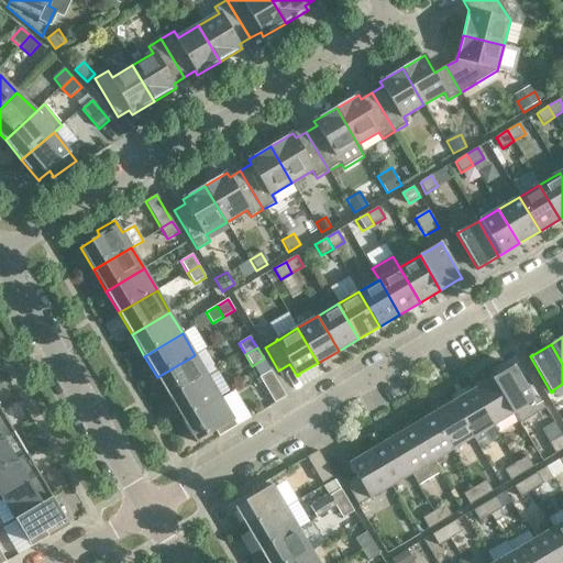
[(208,377),(195,355),(157,377),(170,399),(208,377)]
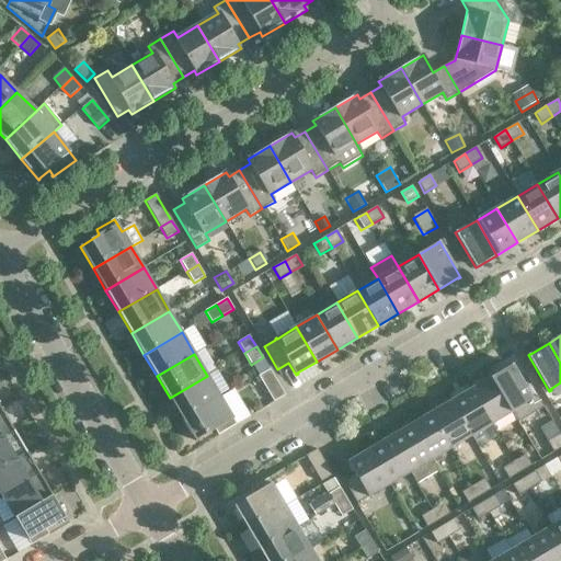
[(511,366),(491,377),(512,412),(518,423),(544,408),(537,396),(533,399),(512,365),(511,366)]
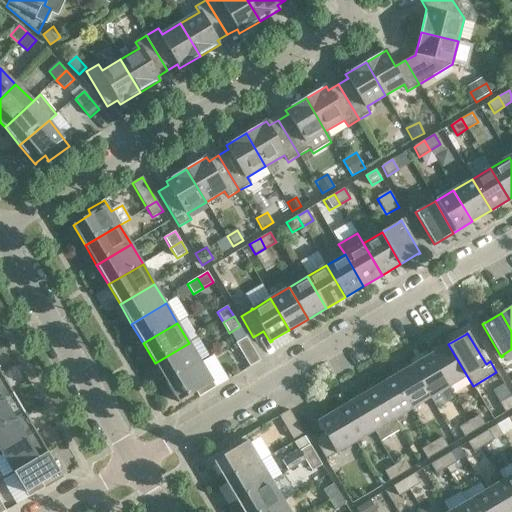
[(260,361),(246,337),(236,343),(250,367),(260,361)]
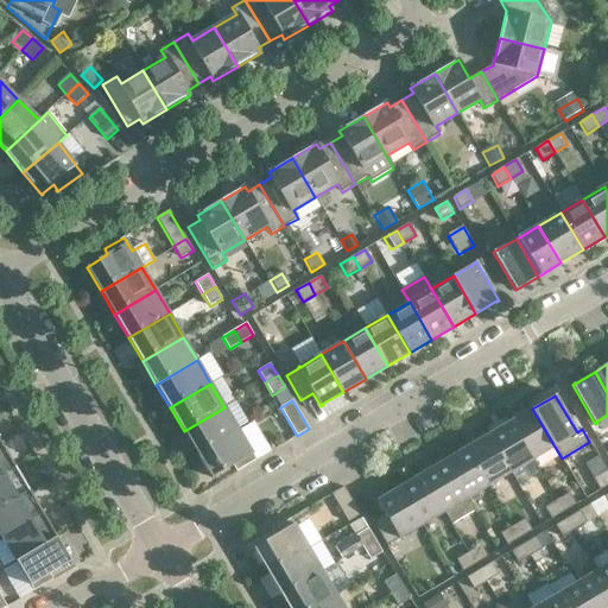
[(239,430),(225,407),(184,431),(197,455),(239,430)]
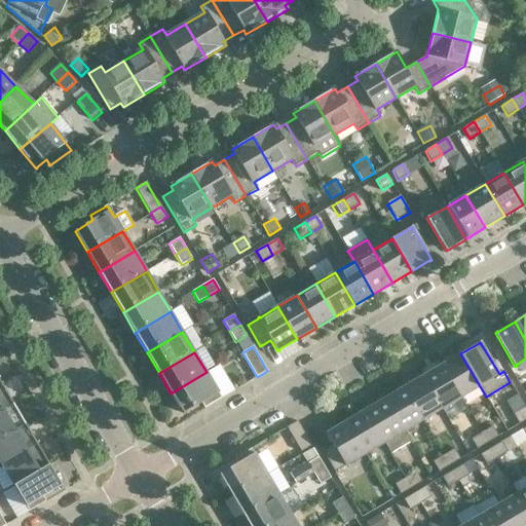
[(480,386),(460,353),(442,365),(460,398),(480,386)]
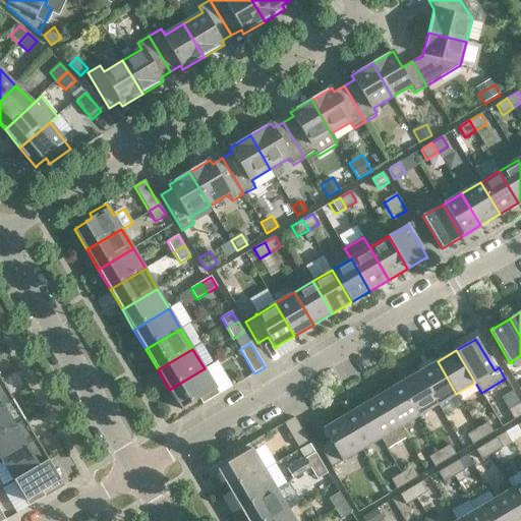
[(456,394),(438,361),(418,372),(438,405),(456,394)]
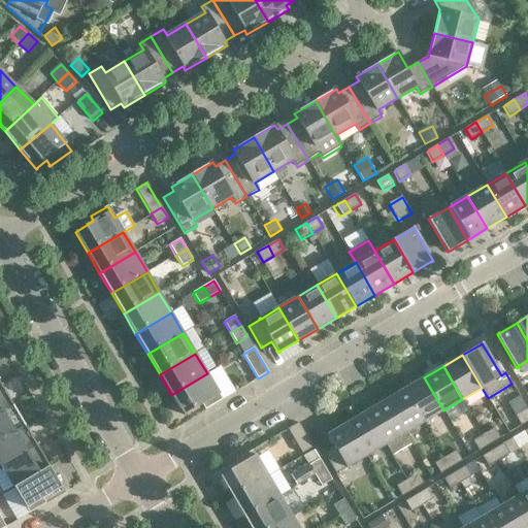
[(223,399),(207,373),(171,395),(184,416),(202,405),(205,409),(223,399)]
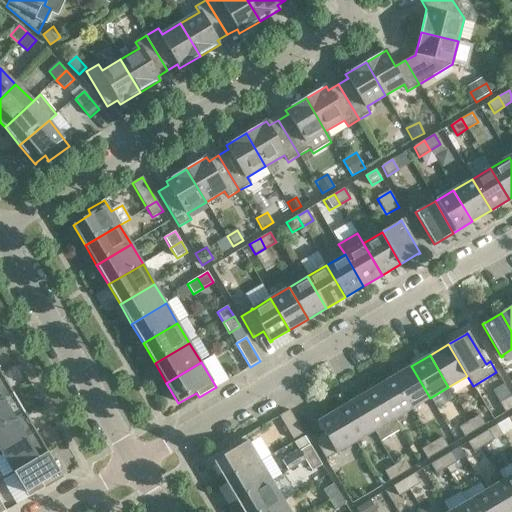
[(430,398),(411,366),(392,377),(411,409),(430,398)]
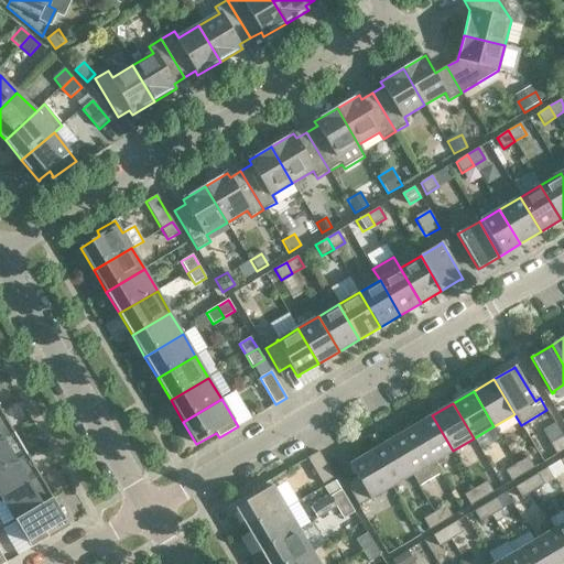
[(0,442),(14,434),(1,412),(0,412),(0,442)]
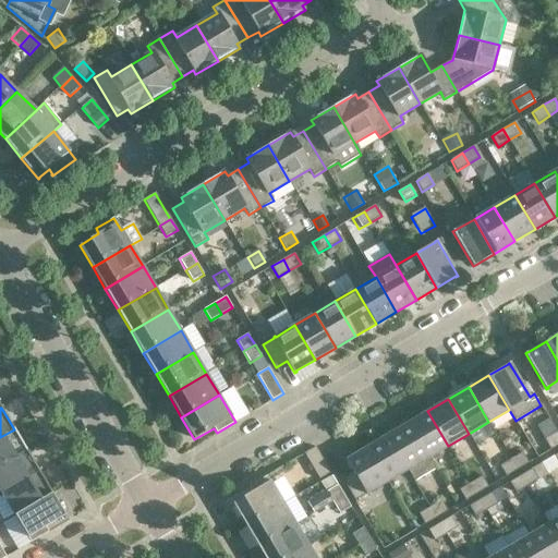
[(448,446),(427,411),(408,423),(428,458),(448,446)]
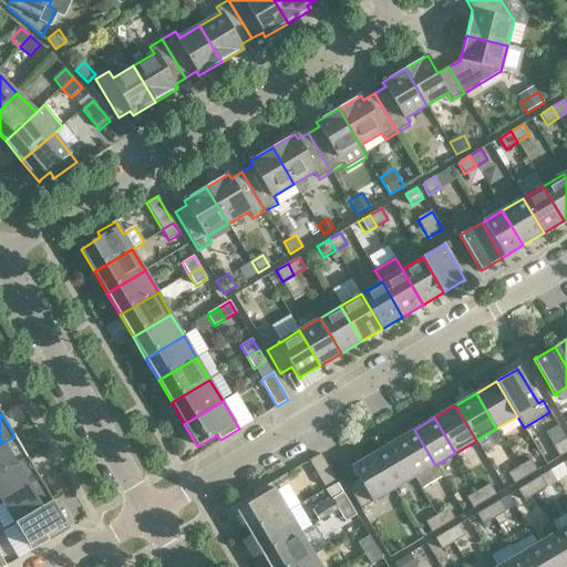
[(442,476),(435,465),(414,430),(393,443),(414,477),(421,488),(442,476)]
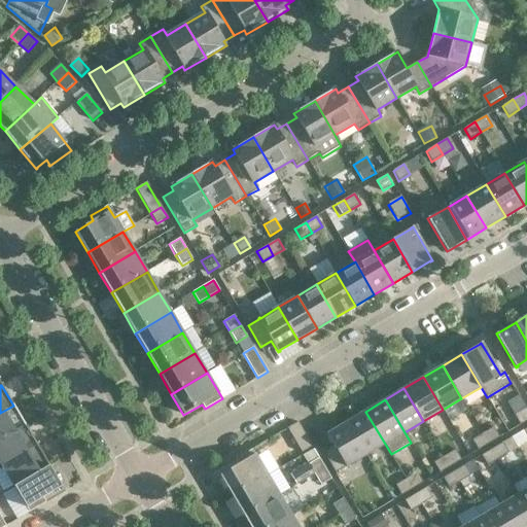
[(0,440),(25,425),(13,406),(0,413),(0,440)]
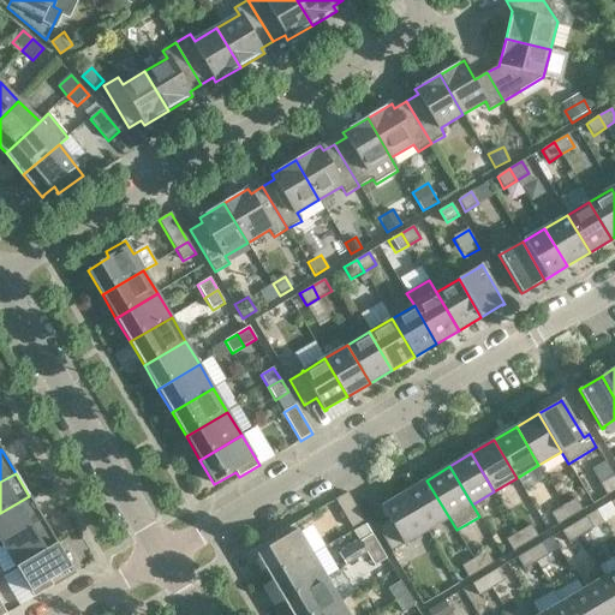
[(614,490),(614,477),(614,476),(601,483),(608,495),(614,490)]
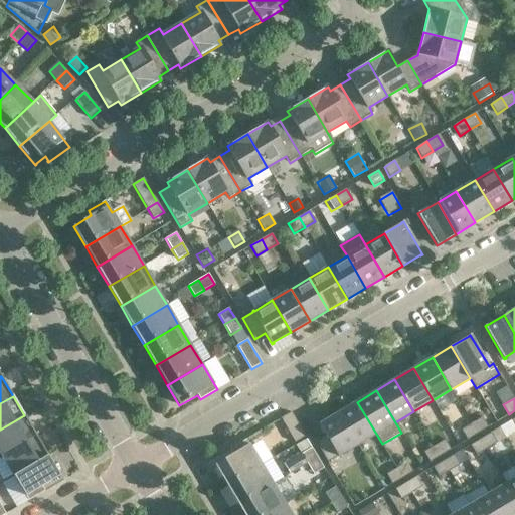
[(376,434),(357,402),(339,413),(358,445),(376,434)]
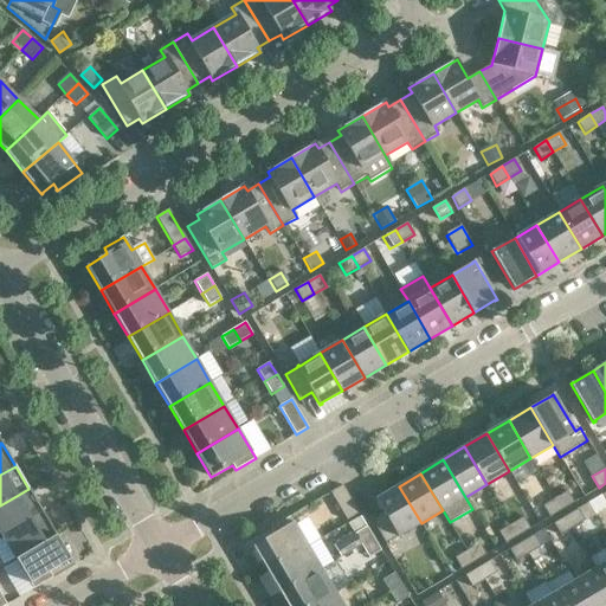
[(359,514),(342,485),(330,492),(347,521),(359,514)]
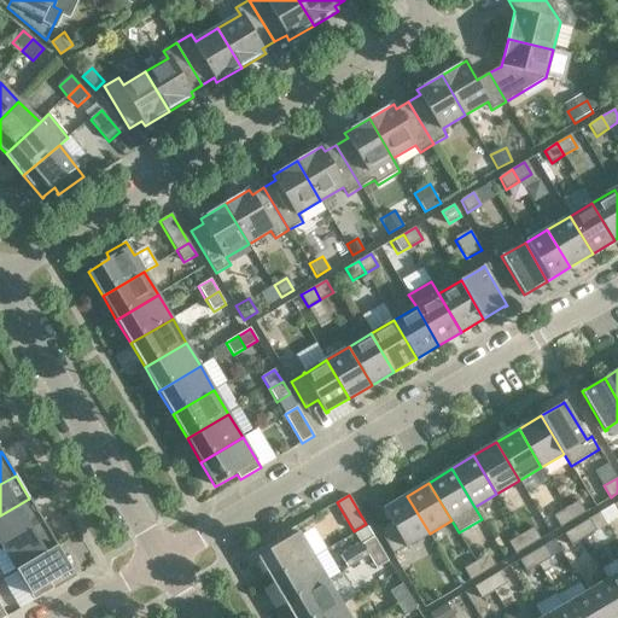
[(430,534),(407,496),(385,508),(383,509),(391,523),(378,530),(394,555),(406,548),(408,547),(430,534)]
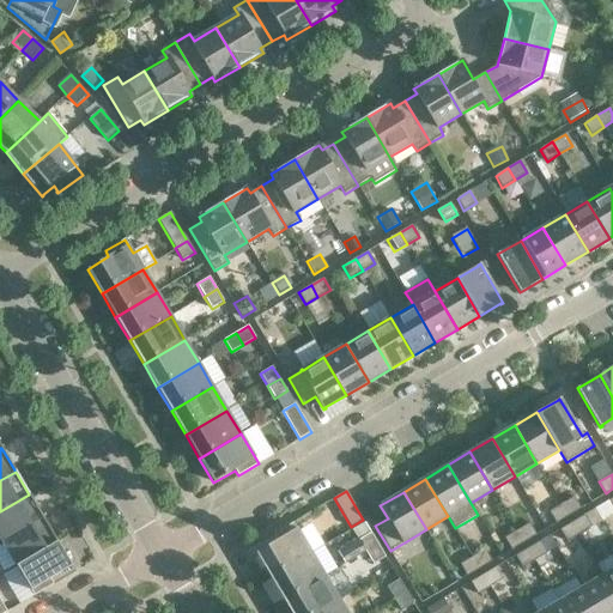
[(43,519),(29,495),(0,511),(0,539),(2,542),(43,519)]
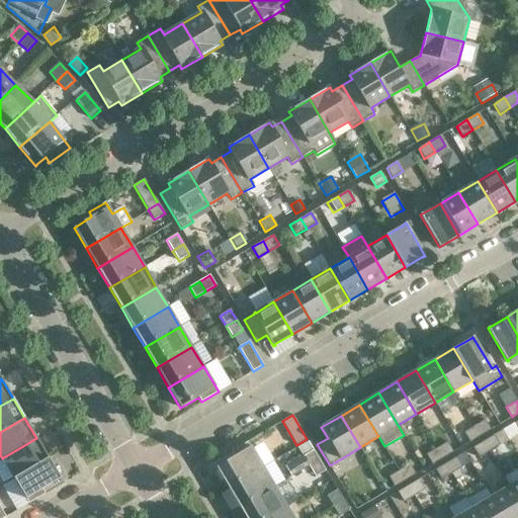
[(485,420),(475,426),(481,436),(491,430),(485,420)]
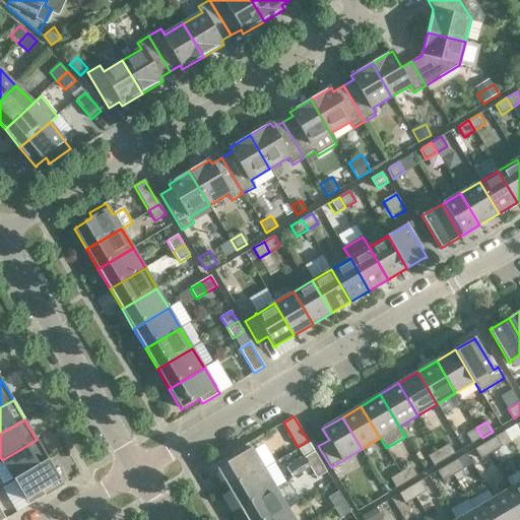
[(482,438),(476,428),(465,434),(471,444),(482,438)]
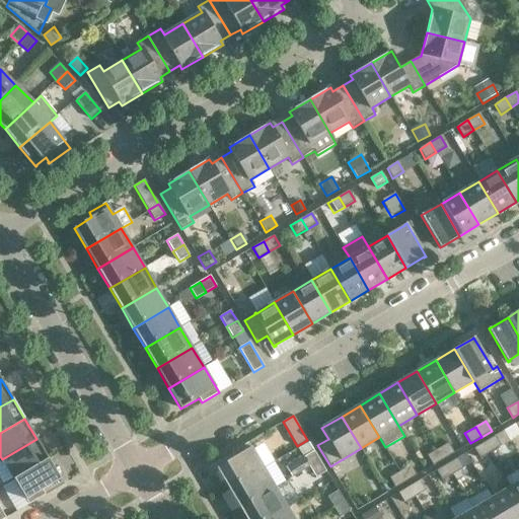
[(501,446),(495,436),(485,442),(490,452),(501,446)]
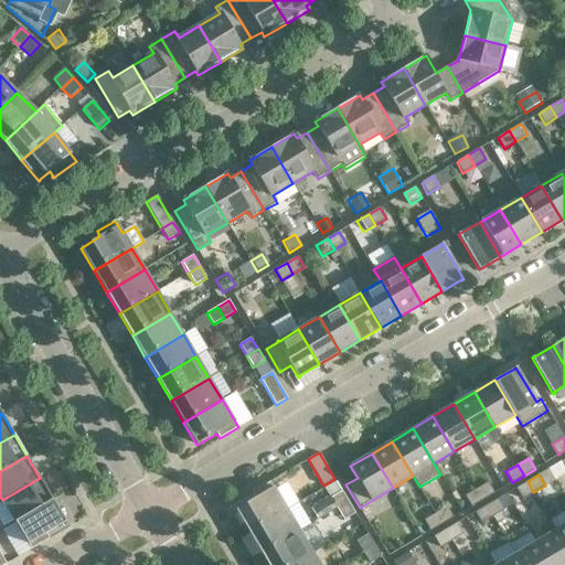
[(53,499),(40,478),(2,500),(14,522),(53,499)]
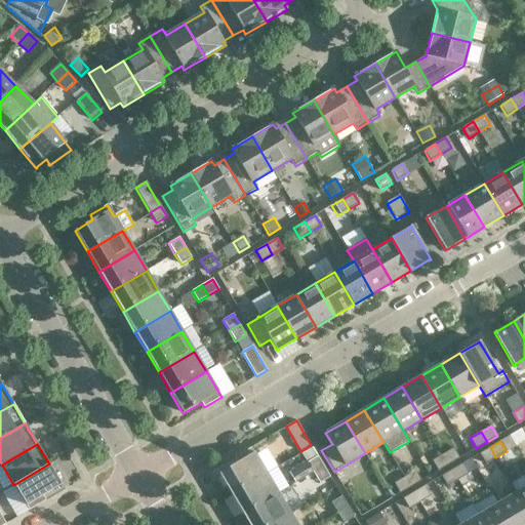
[(495,457),(490,447),(479,454),(485,463),(495,457)]
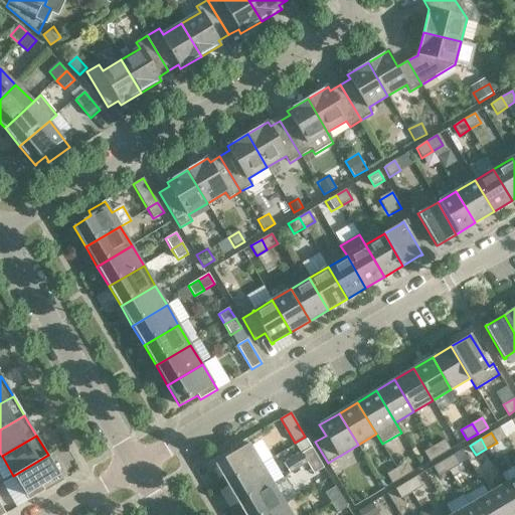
[(214,465),(226,485),(262,465),(246,440),(229,450),(232,454),(214,465)]
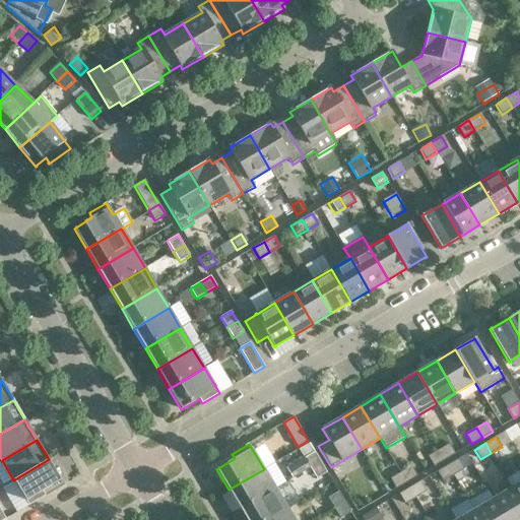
[(449,444),(438,450),(444,460),(455,454),(449,444)]
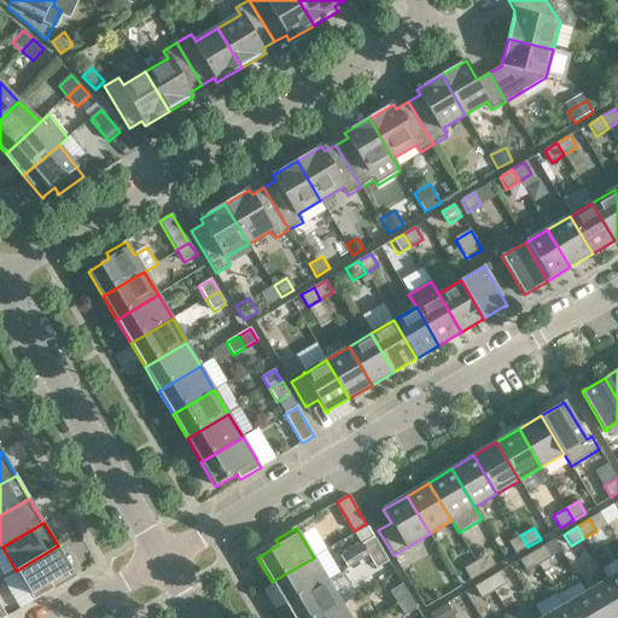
[(528,547),(520,535),(508,542),(516,554),(528,547)]
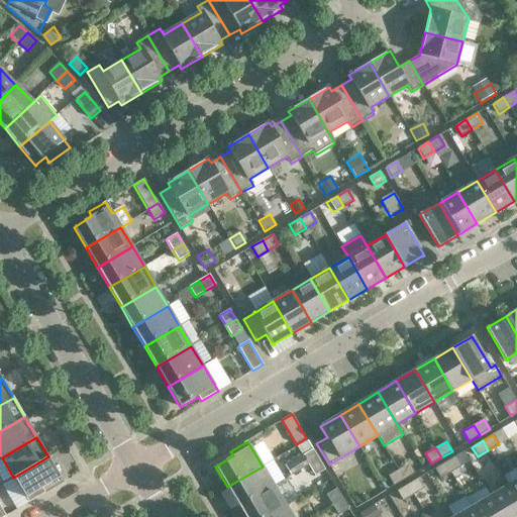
[(319,459),(313,449),(303,455),(309,466),(319,459)]
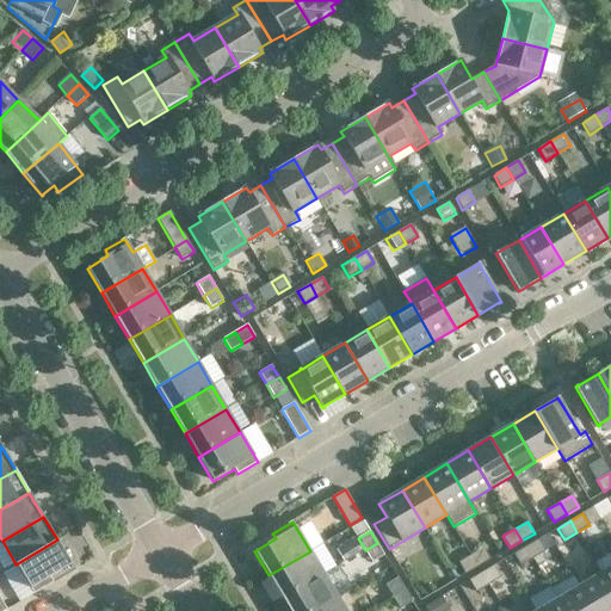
[(365,550),(358,538),(337,550),(344,562),(365,550)]
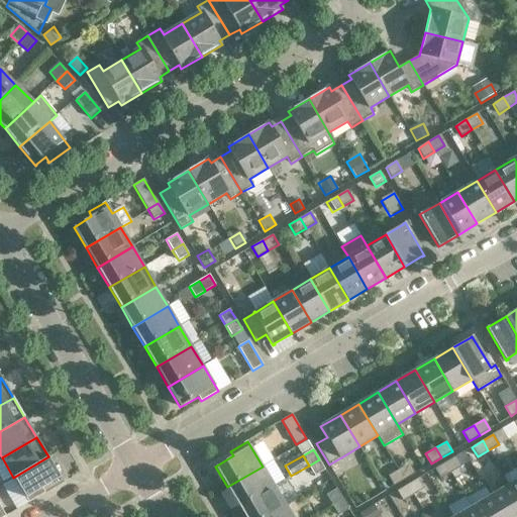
[(61,478),(48,456),(13,478),(28,503),(45,493),(42,489),(61,478)]
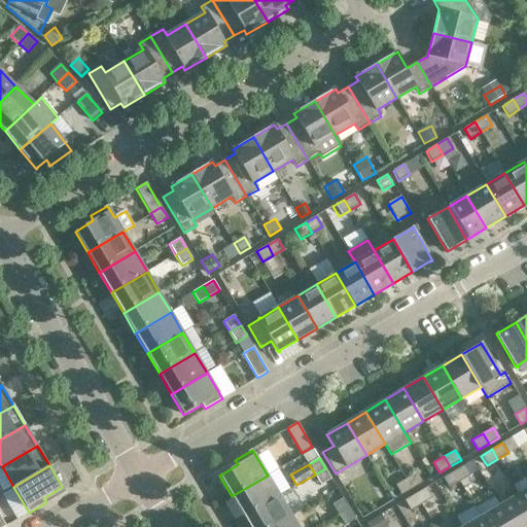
[(470,476),(464,465),(453,471),(459,482),(470,476)]
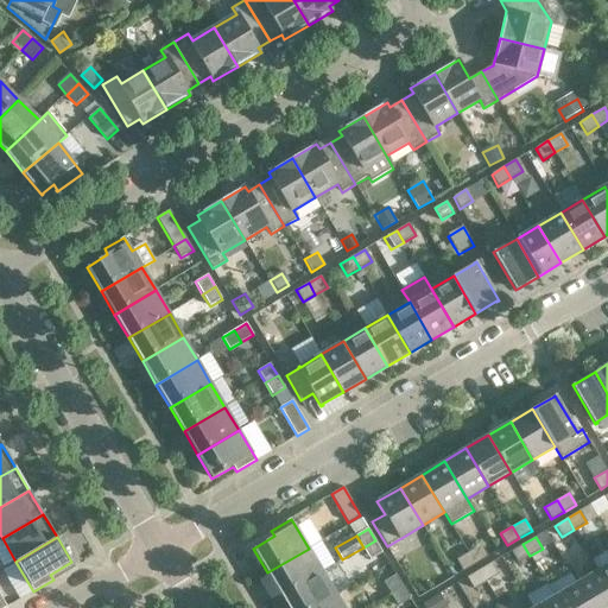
[(382,553),(375,540),(363,548),(371,561),(382,553)]
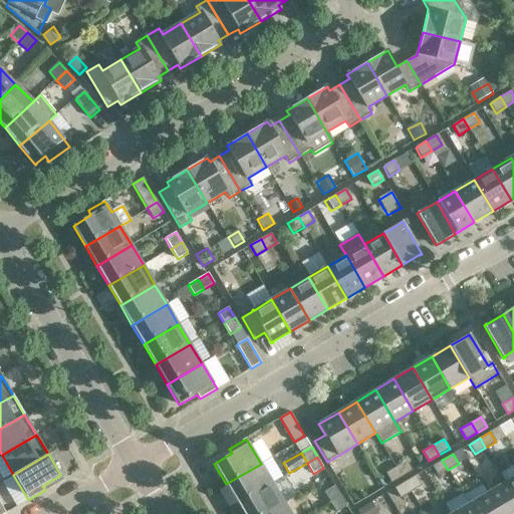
[(448,470),(442,460),(432,467),(438,476),(448,470)]
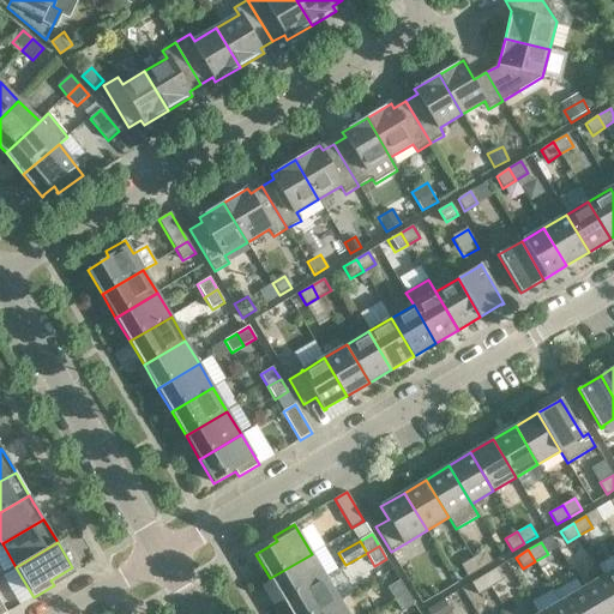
[(486,551),(473,558),(480,570),(493,563),(486,551)]
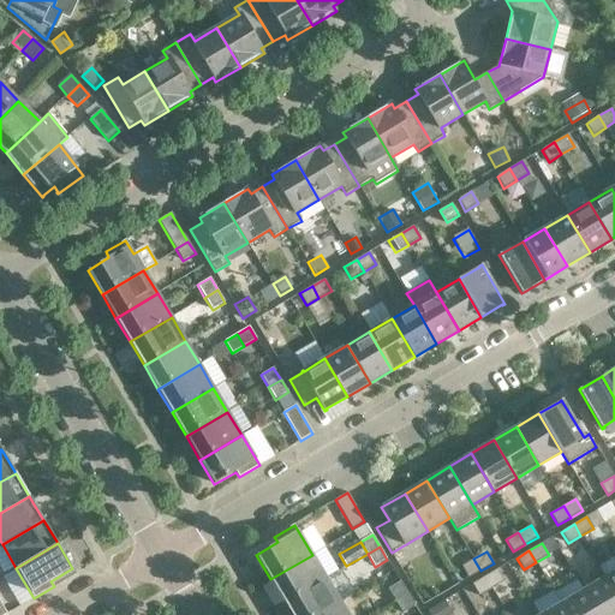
[(326,579),(312,555),(270,579),(285,603),(326,579)]
